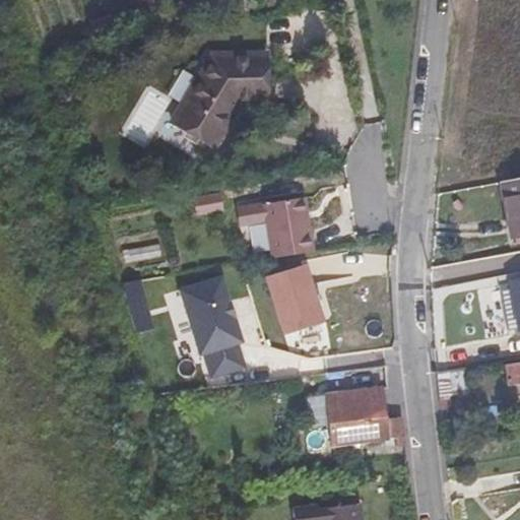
[(211,56),(172,123),(213,148),(240,104),(267,104),(266,55),(211,56)]
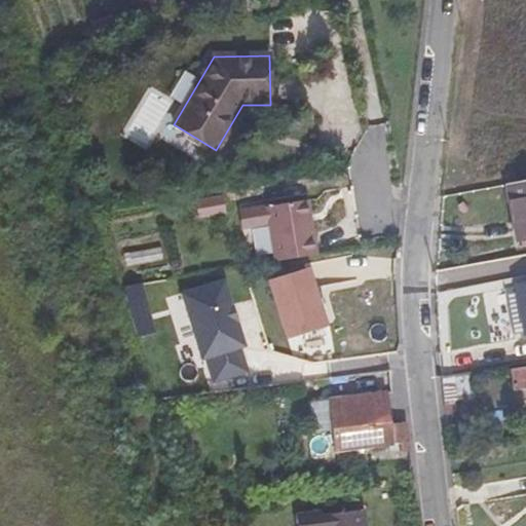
[(525,181),(506,185),(518,240),(525,238),(525,181)]
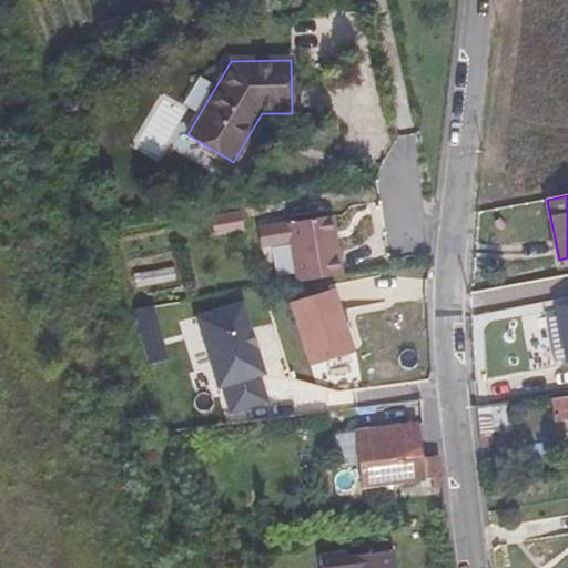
[(328,216),(324,217),(328,244),(333,243),(328,216)]
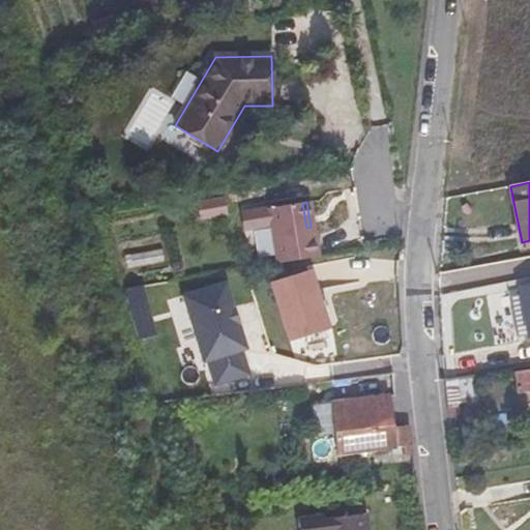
[(306,228),(302,203),(264,209),(273,264),(316,257),(311,227),(306,228)]
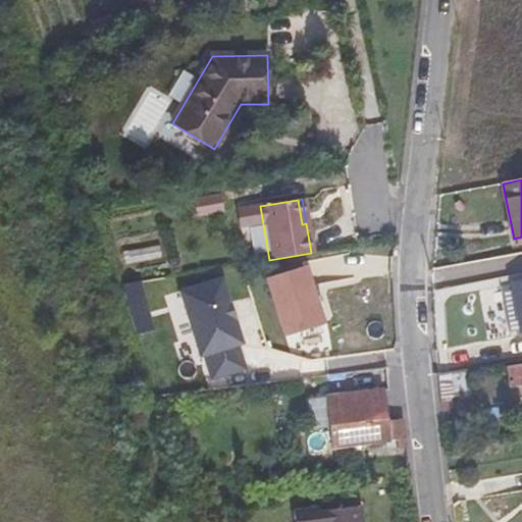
[(266,280),(284,334),(321,322),(309,286),(302,289),(296,271),(266,280)]
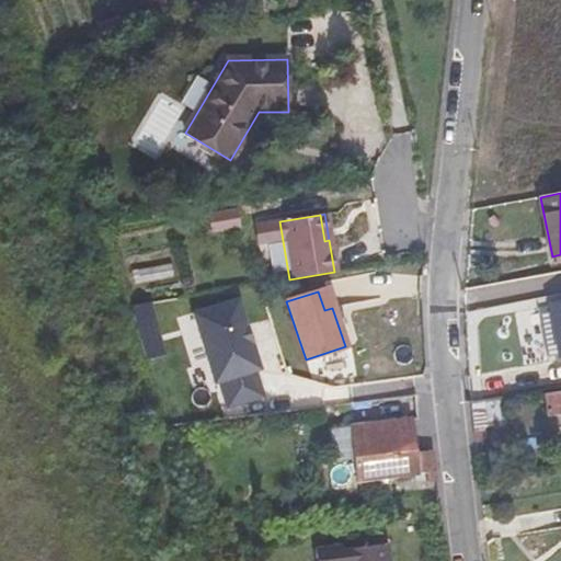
[(239,295),(193,307),(219,408),(265,396),(239,295)]
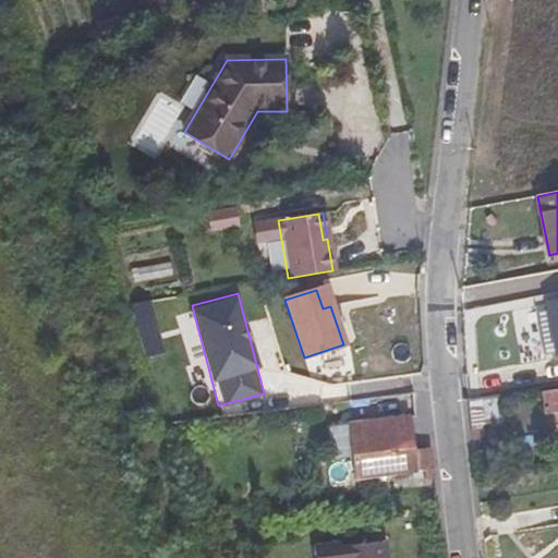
[(148,300),(132,304),(140,338),(145,337),(148,353),(160,350),(148,300)]
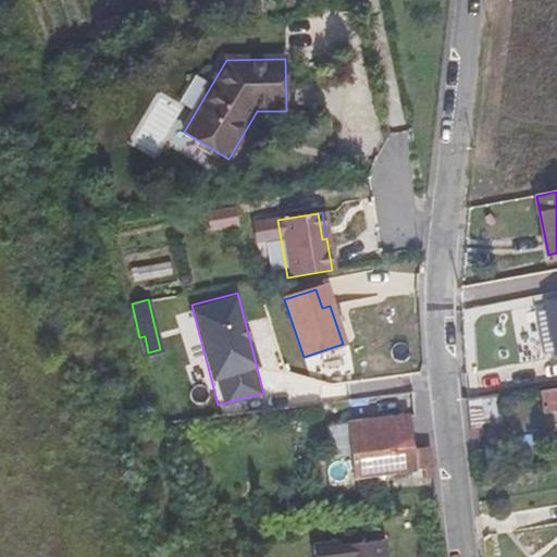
[(556,351),(556,350),(556,300),(547,302),(556,351)]
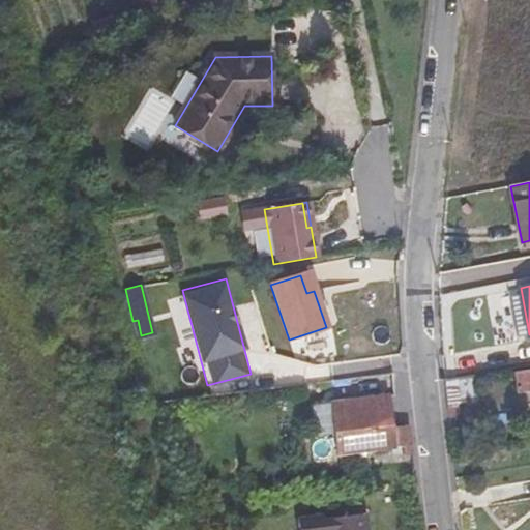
[(284,363),(325,377),(322,359),(278,346),(284,363)]
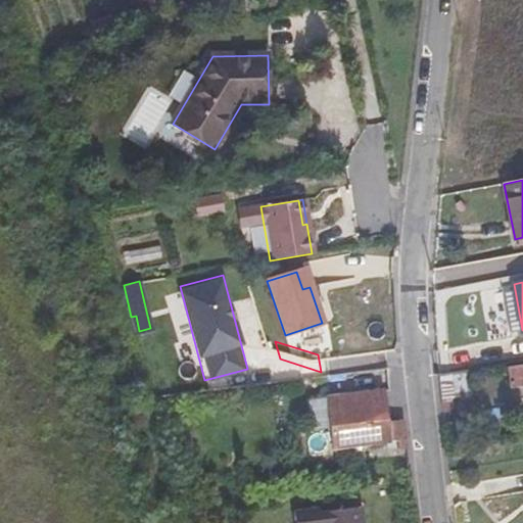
[(522,383),(522,364),(508,367),(511,386),(522,383)]
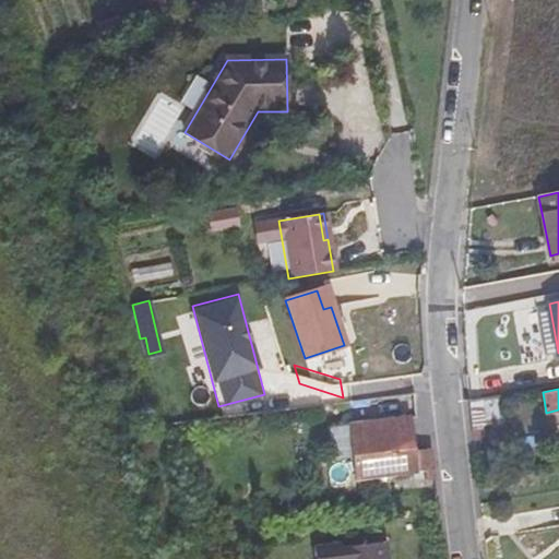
[(470,400),(473,437),(480,436),(479,424),(502,420),(500,395),(470,400)]
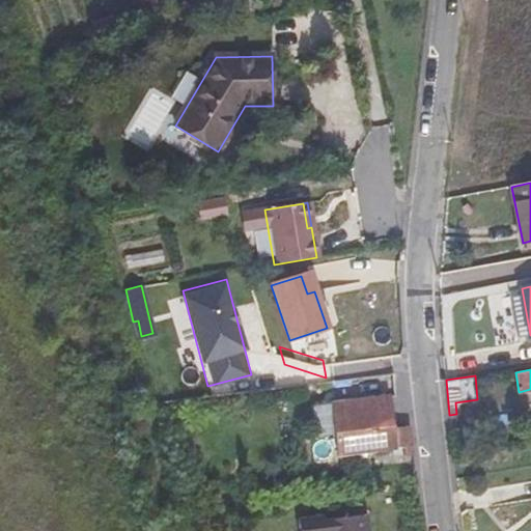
[(412,456),(408,426),(392,428),(388,397),(333,403),(339,455),(394,448),(401,447),(402,457),(412,456)]
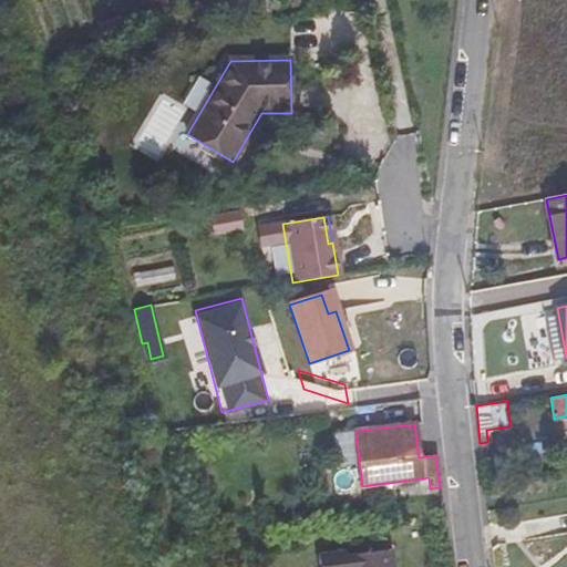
[(339,432),(338,459),(351,459),(352,432),(339,432)]
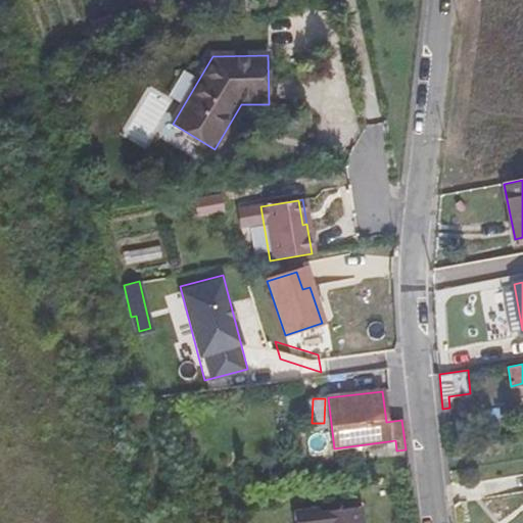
[(338,510),(359,508),(358,500),(337,503),(338,510)]
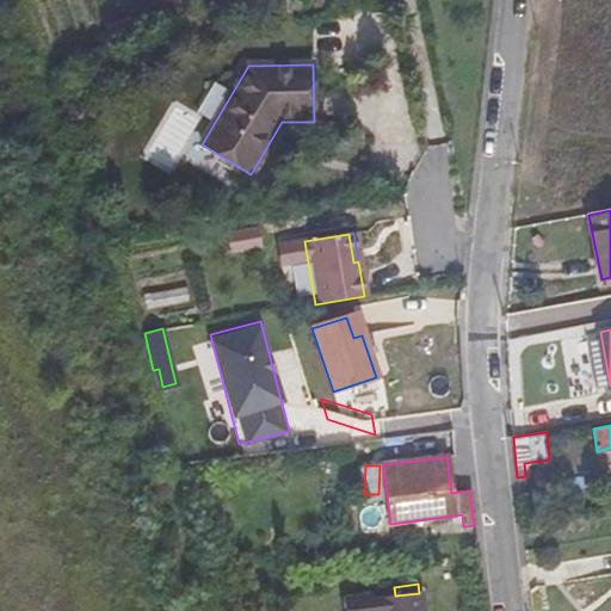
[(425,610),(423,592),(419,593),(395,596),(371,599),(343,603),(344,610),(425,610)]
